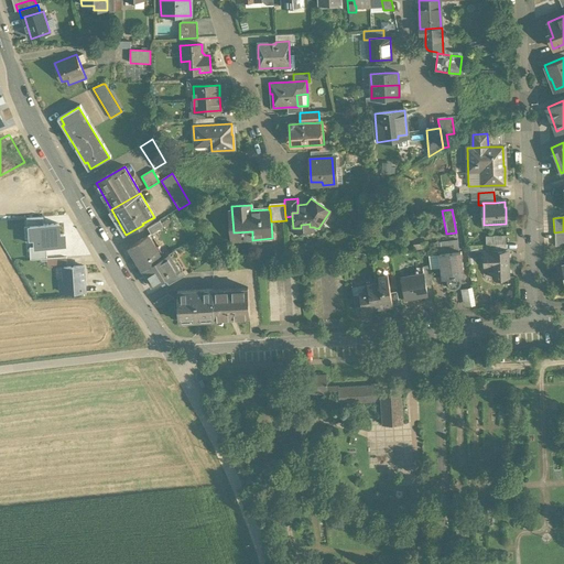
[(42,218),(25,219),(26,227),(28,227),(42,226),(42,218)]
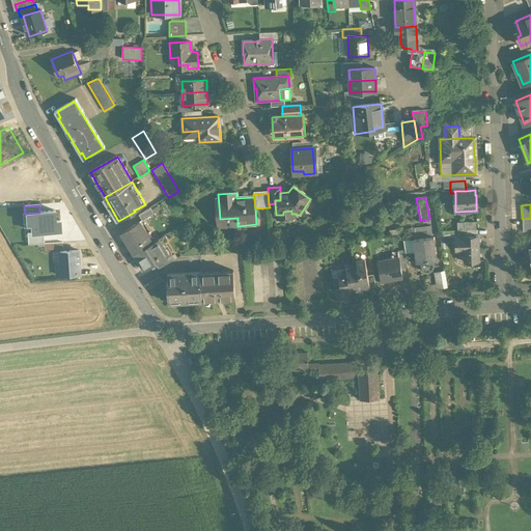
[(150,207),(139,215),(142,220),(154,214),(150,207)]
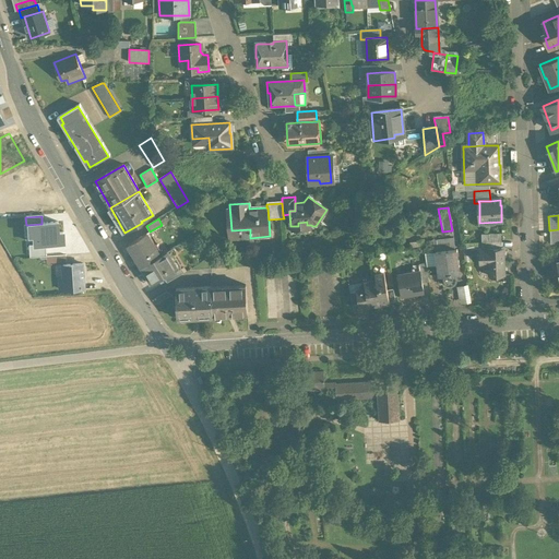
[(307,222),(298,223),(298,226),(292,226),(292,229),(292,233),(309,232),(309,225),(307,225),(307,222)]
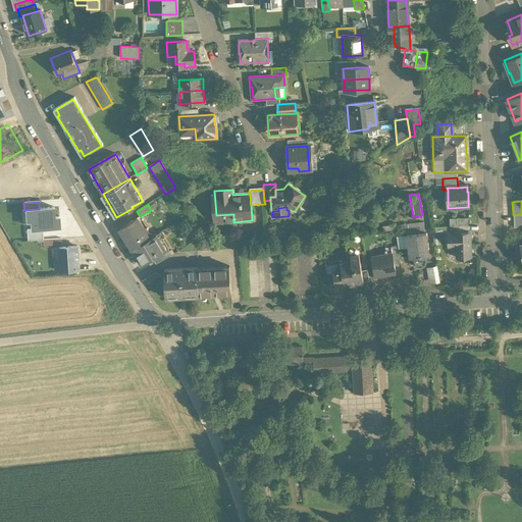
[(54,208),(39,209),(25,210),(27,222),(31,222),(31,229),(42,228),(60,227),(59,217),(54,218),(54,208)]
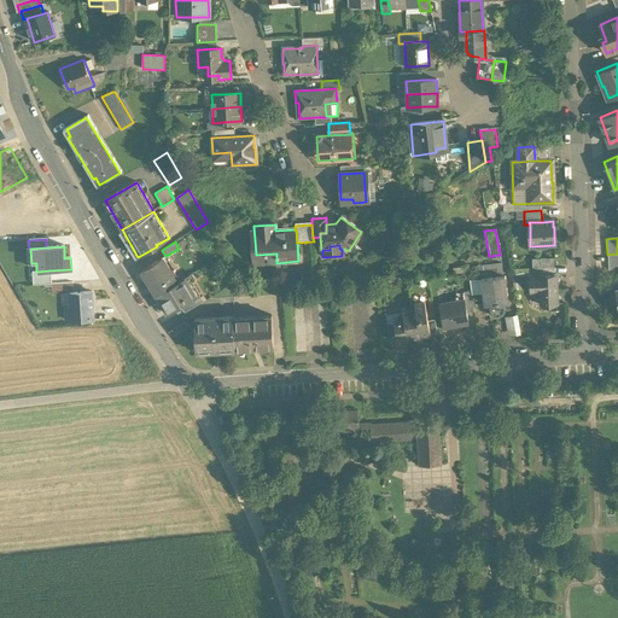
[(617,254),(607,255),(608,270),(617,269),(617,254)]
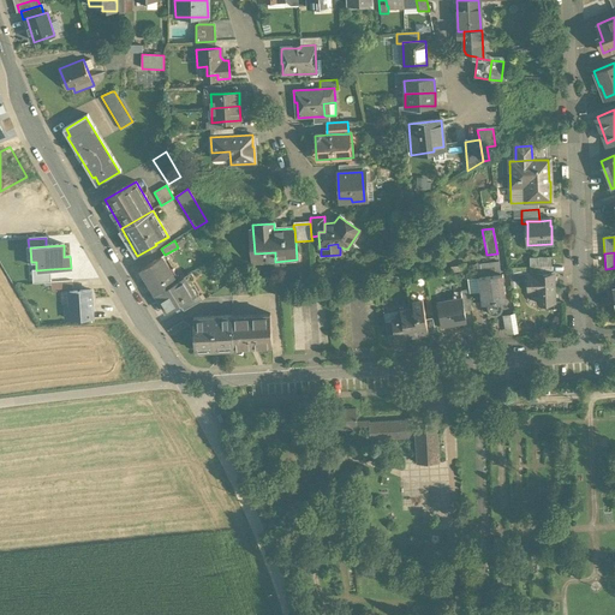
[(177,281),(161,257),(141,269),(155,294),(177,281)]
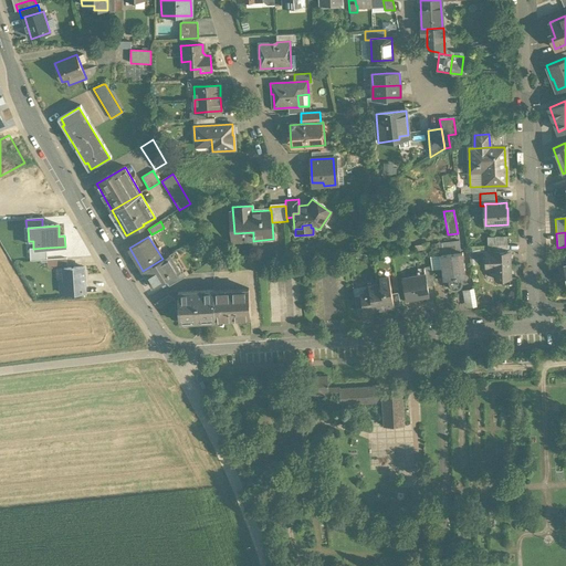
[(457,242),(441,244),(443,255),(459,254),(457,242)]
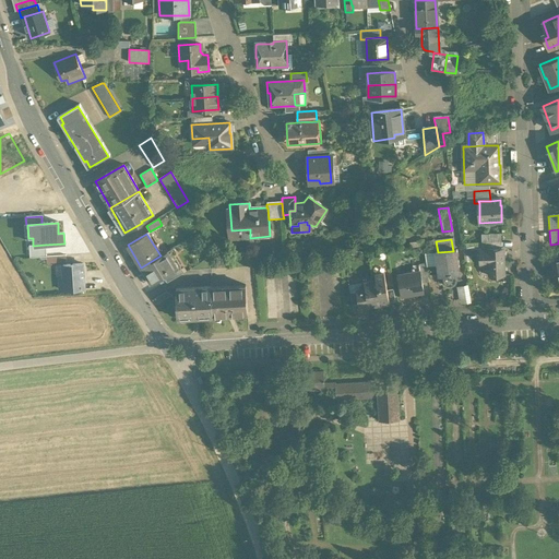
[(427,242),(428,254),(436,253),(436,252),(438,252),(436,241),(427,242)]
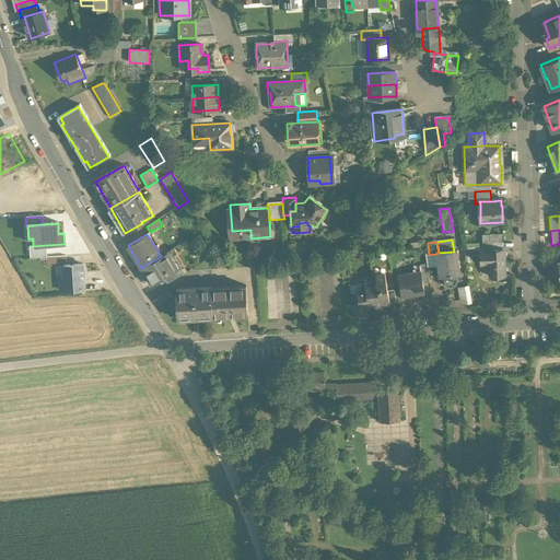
[(45,245),(33,246),(28,246),(30,258),(46,257),(45,245)]
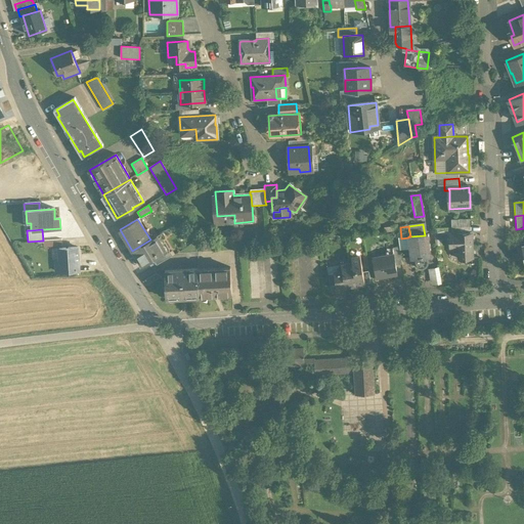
[(470,233),(448,234),(449,244),(457,244),(459,259),(473,259),(472,233),(470,233)]
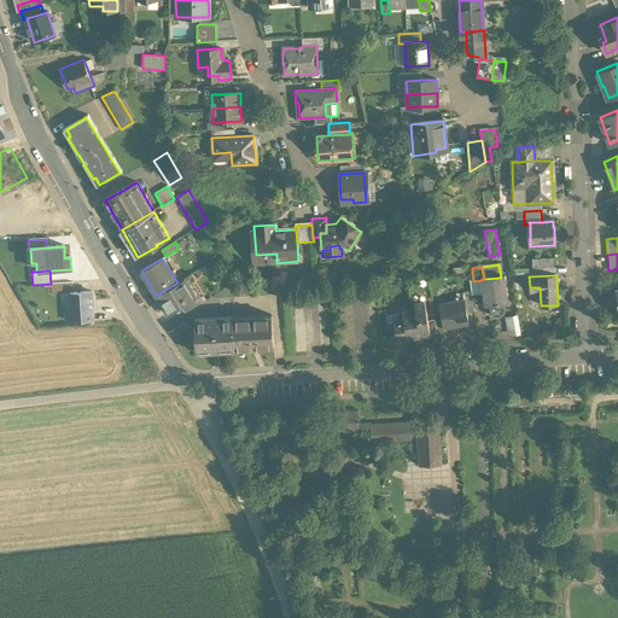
[(178,283),(156,296),(168,314),(185,304),(198,296),(199,295),(188,277),(178,283)]
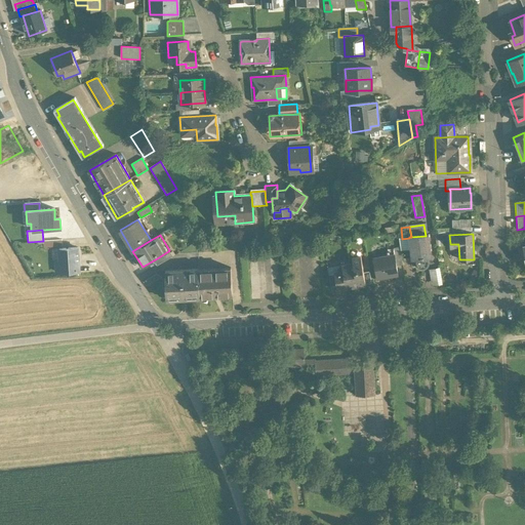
[(411,237),(409,237),(409,238),(410,246),(411,258),(415,258),(416,261),(416,264),(417,266),(418,268),(421,269),(423,268),(426,267),(427,265),(428,263),(427,256),(431,256),(431,250),(431,245),(430,245),(429,235),(426,236),(411,237)]
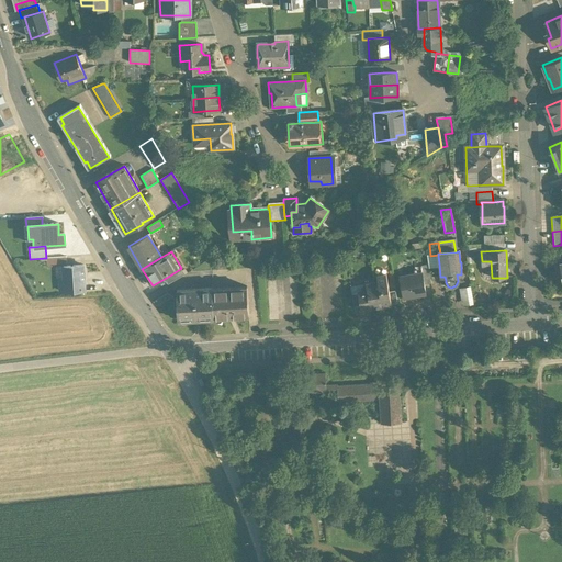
[(427,256),(428,266),(439,263),(438,255),(430,256),(427,256)]
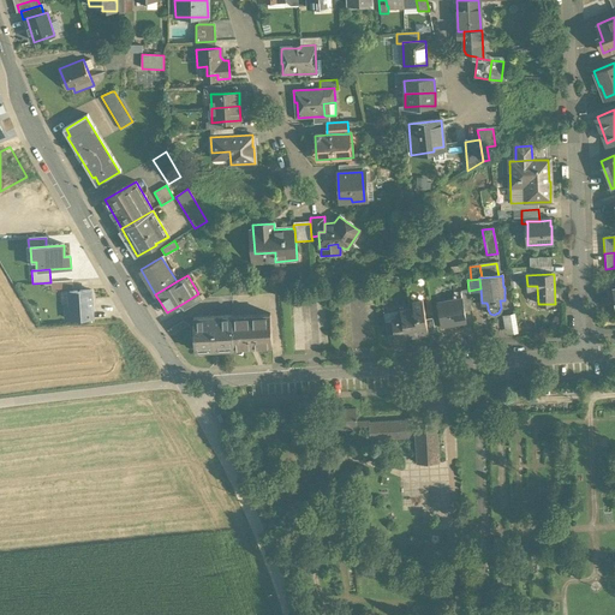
[(65,309),(65,320),(93,317),(90,291),(69,293),(70,309),(65,309)]
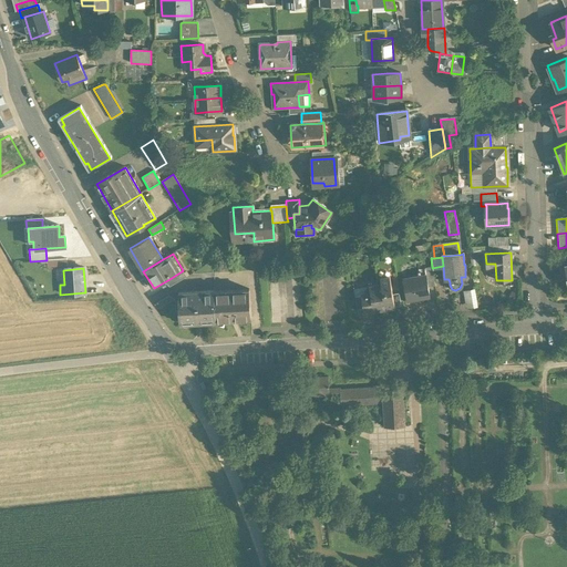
[(432,268),(424,269),(425,276),(428,288),(435,287),(432,268)]
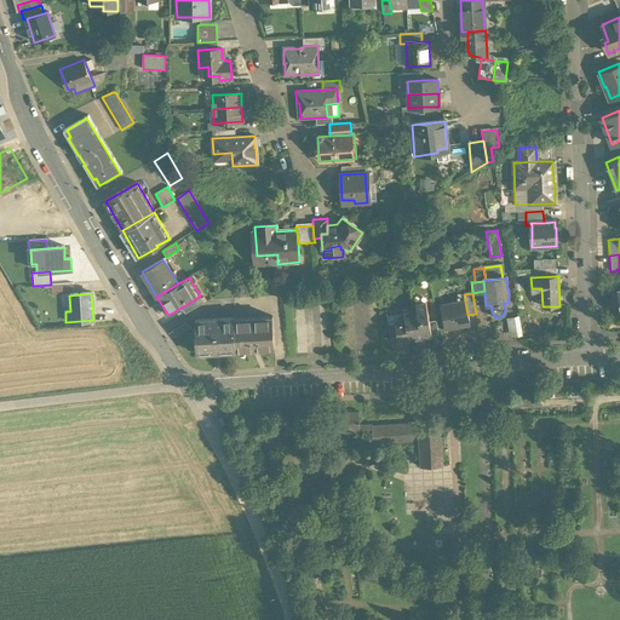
[(458,303),(441,305),(445,329),(470,326),(468,315),(465,302),(464,294),(457,296),(458,303)]
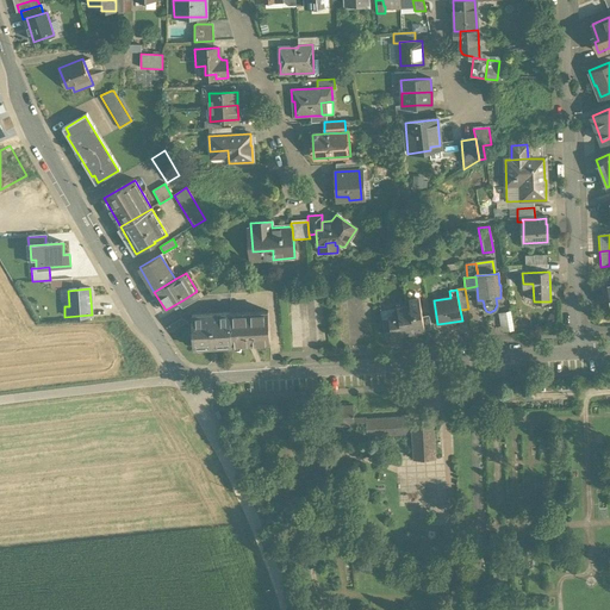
[(195,292),(182,300),(186,306),(200,299),(195,292)]
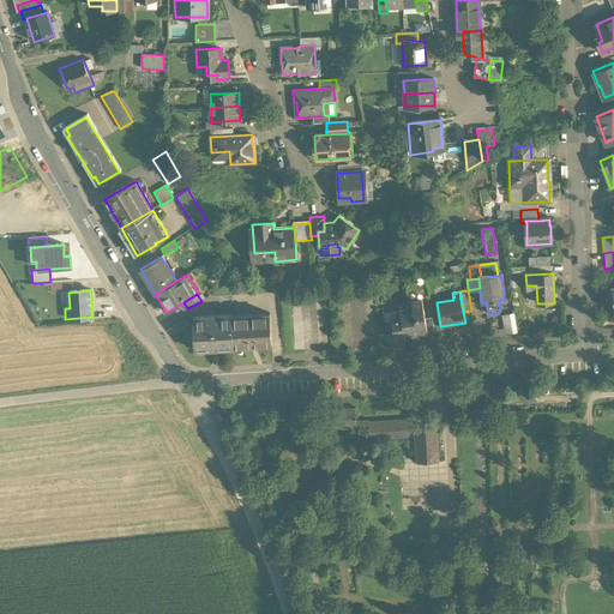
[(425,319),(421,300),(413,302),(413,308),(408,308),(413,335),(427,332),(425,319)]
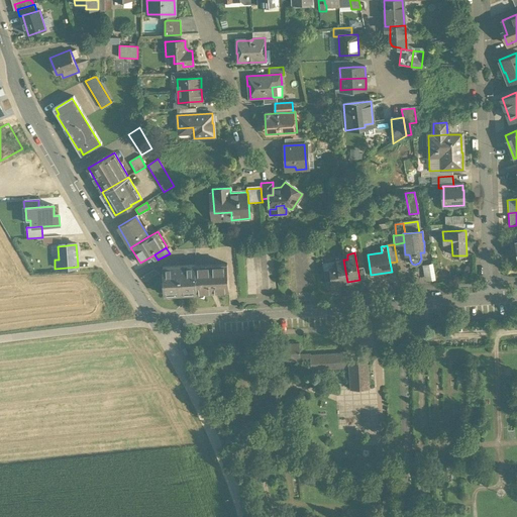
[(347,282),(343,260),(335,262),(332,265),(333,268),(329,269),(329,270),(331,282),(331,283),(341,281),(341,283),(347,282)]
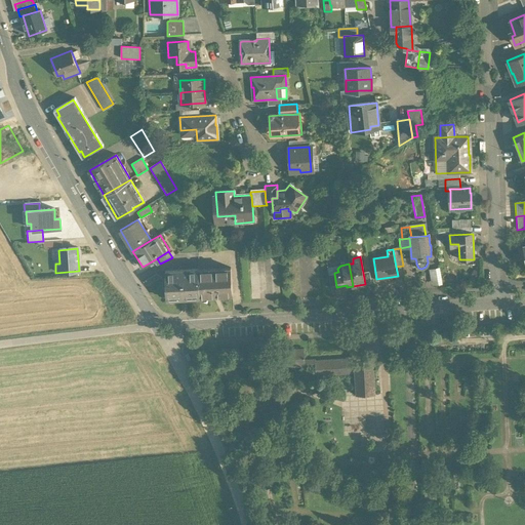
[(231,269),(198,271),(199,296),(207,296),(207,297),(224,296),(224,295),(232,295),(231,269)]
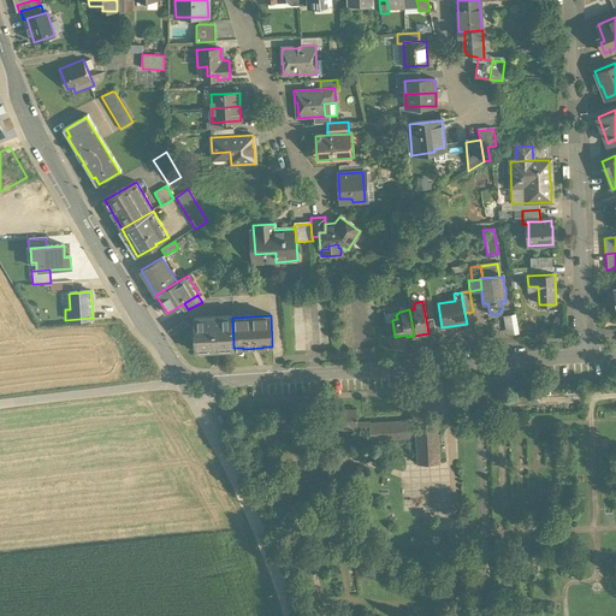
[(515,315),(505,317),(508,333),(517,331),(515,315)]
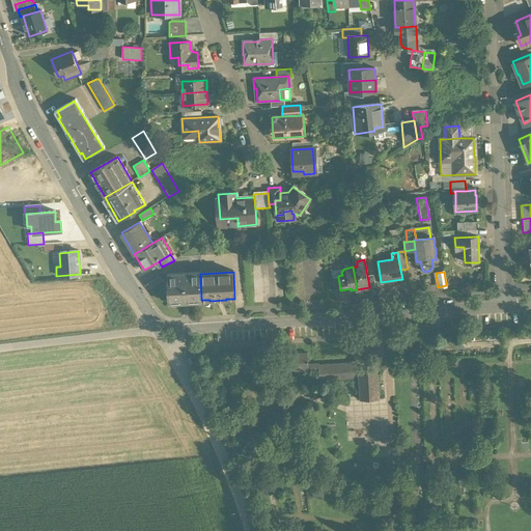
[(200,274),(166,276),(168,303),(184,303),(184,301),(187,301),(188,302),(201,302),(200,274)]
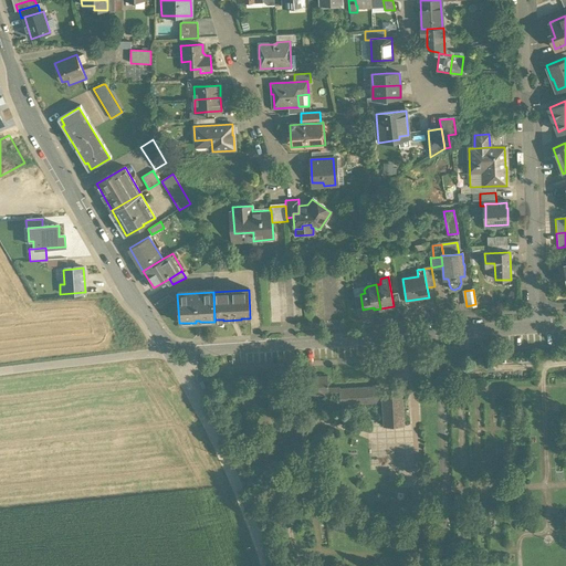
[(398,293),(391,294),(394,306),(400,305),(398,293)]
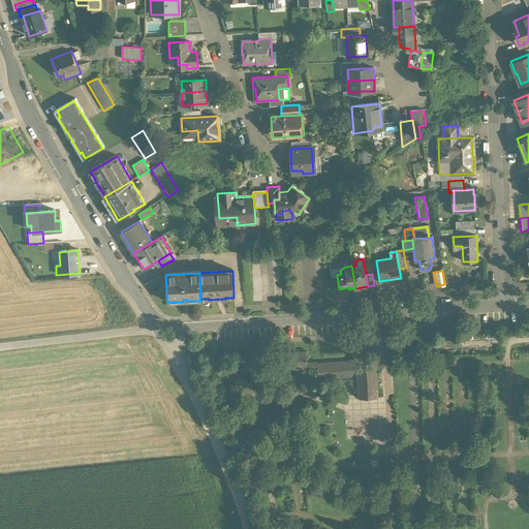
[(476,275),(472,280),(478,284),(481,278),(476,275)]
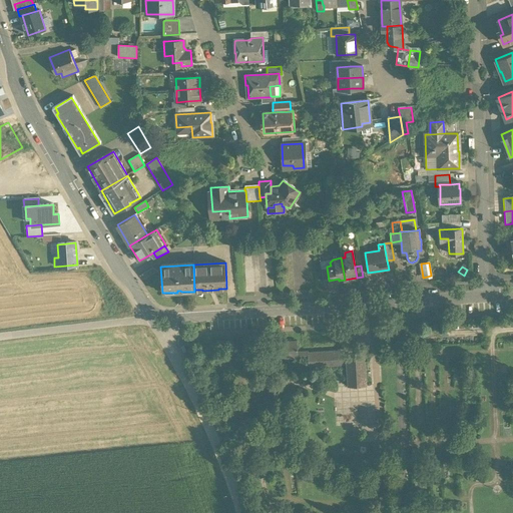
[(273,359),(298,357),(298,353),(297,342),(272,343),(273,359)]
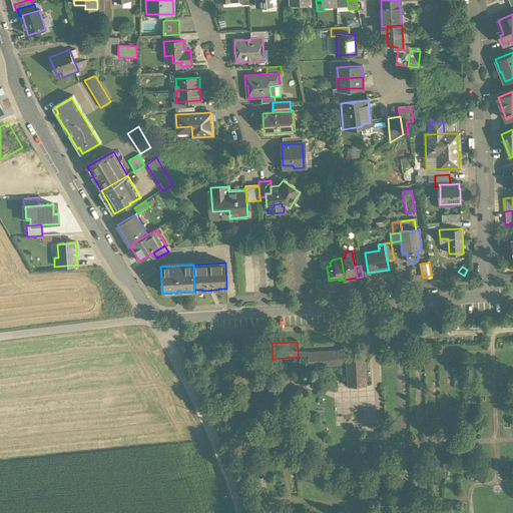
[(346,350),(298,353),(298,357),(298,359),(309,359),(309,368),(346,366),(346,351),(346,350)]
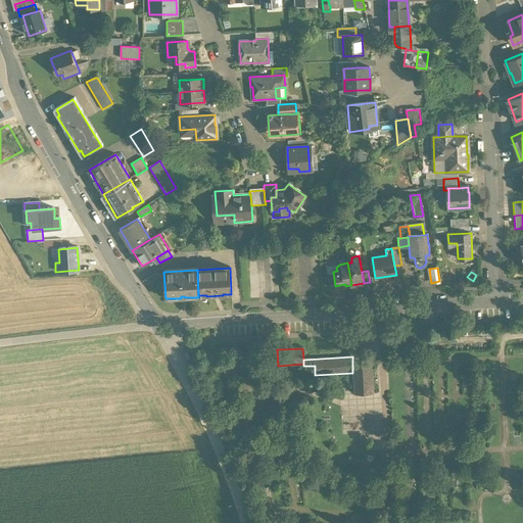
[(352,373),(353,392),(374,391),(372,357),(352,358),(352,373)]
